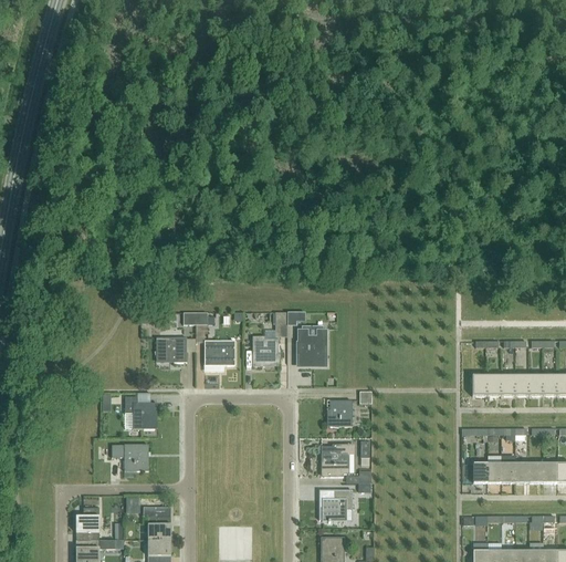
[(279,322),(286,322),(286,310),(274,310),(274,337),(264,337),(264,334),(252,334),(252,363),(262,363),(262,361),(278,361),(278,337),(279,337),(279,322)]
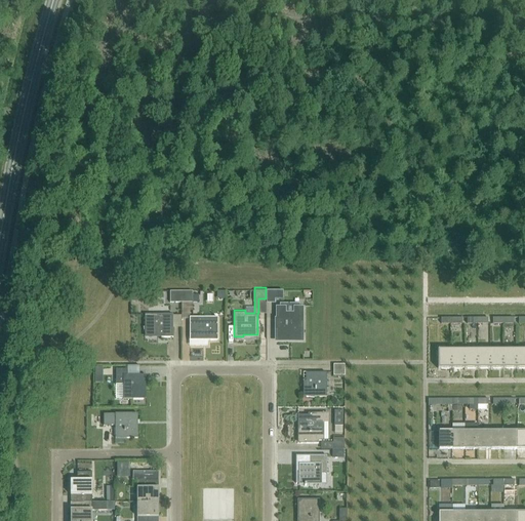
[(282,287),(274,287),(274,296),(282,296),(282,287)]
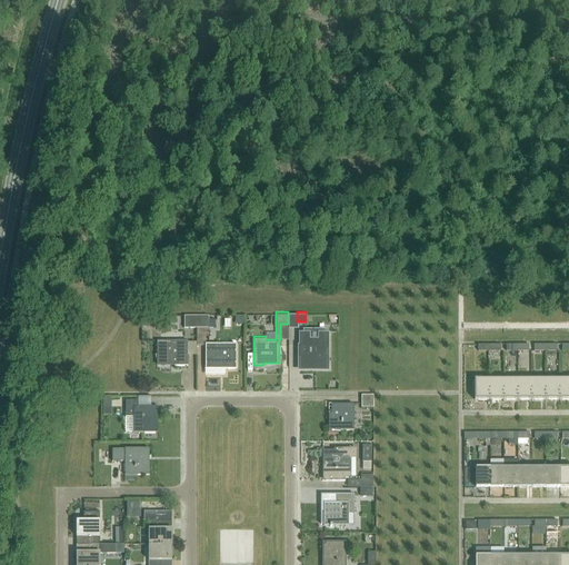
[(196,325),(196,313),(185,313),(185,324),(196,325)]
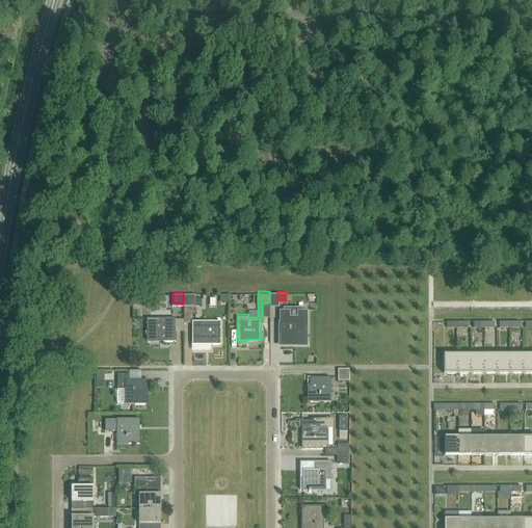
[(194,304),(194,292),(183,292),(183,304),(194,304)]
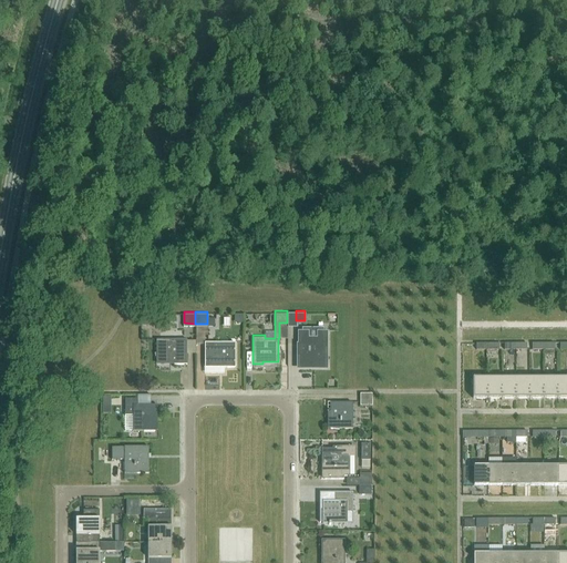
[(298,354),(298,364),(326,364),(326,345),(328,345),(328,328),(317,328),(317,335),(308,335),(308,328),(298,328),(298,340),(297,340),(297,354),(298,354)]
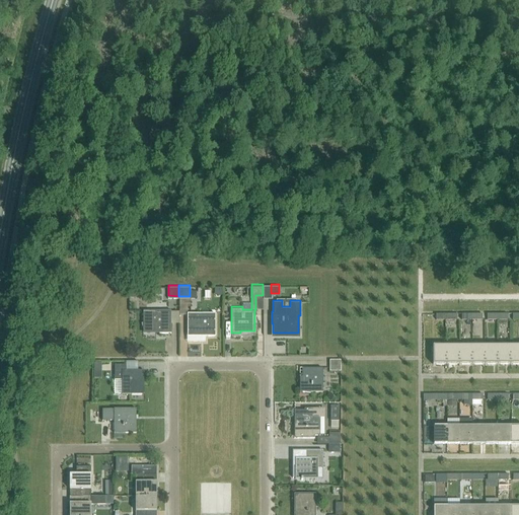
[(170,330),(171,307),(143,307),(143,328),(159,328),(159,330),(170,330)]
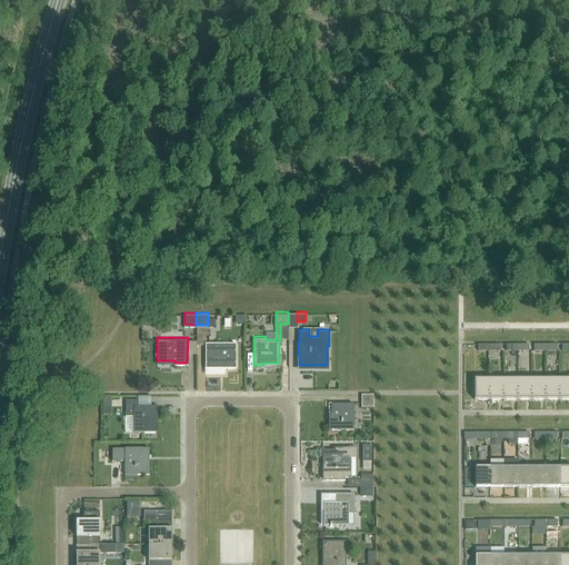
[(206,366),(236,366),(236,340),(206,340),(206,366)]
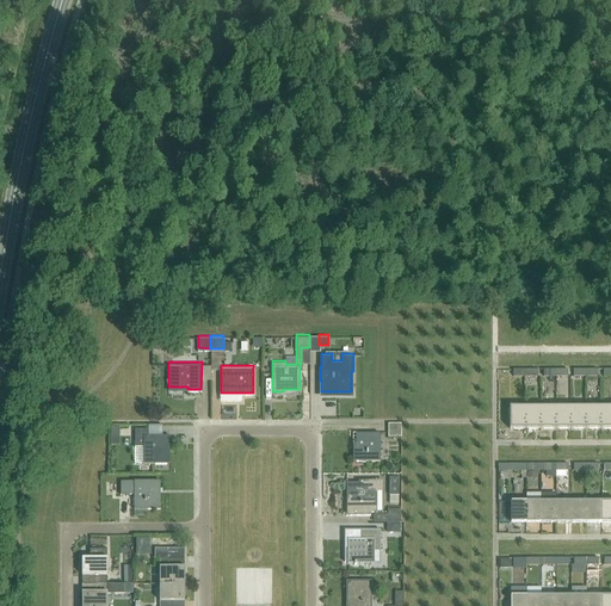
[(600,425),(610,424),(610,402),(600,403),(600,425)]
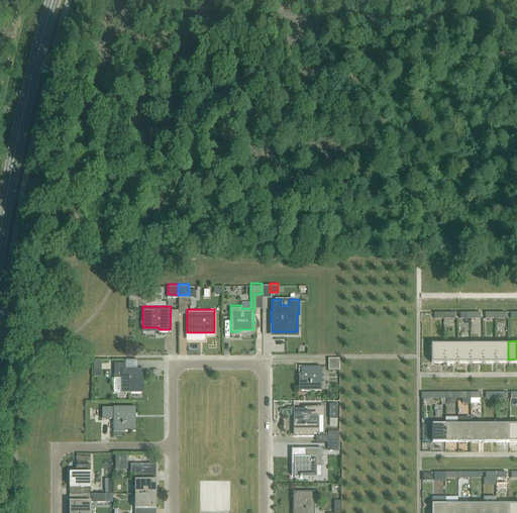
[(431,360),(444,360),(444,341),(431,341),(431,360)]
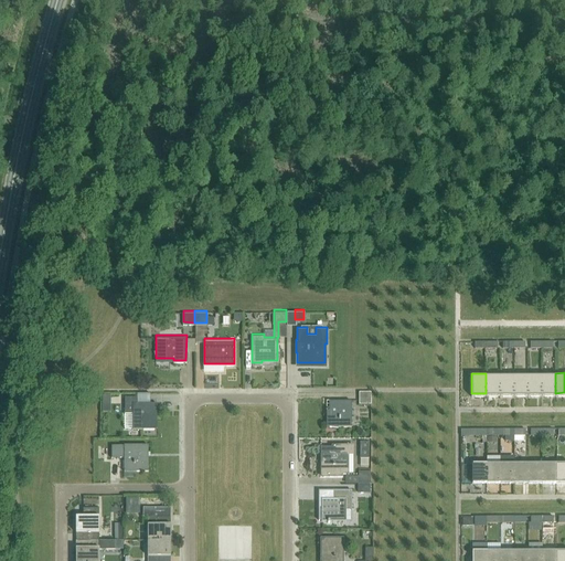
[(486,393),(500,393),(500,373),(486,373),(486,393)]
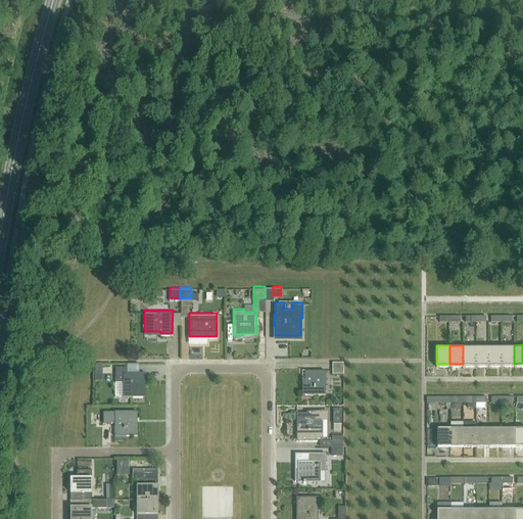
[(463,364),(475,364),(475,345),(463,345),(463,364)]
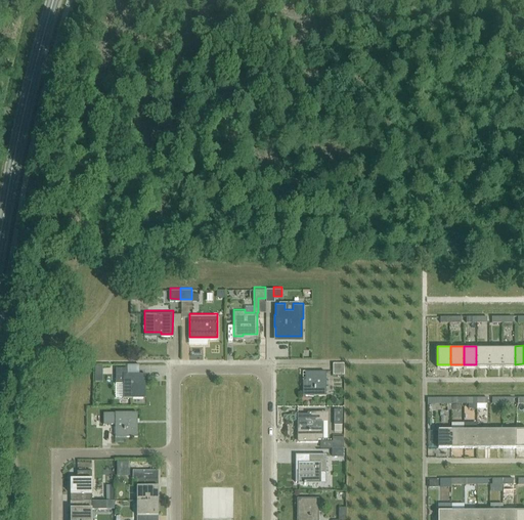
[(476,364),(489,364),(489,346),(476,346),(476,364)]
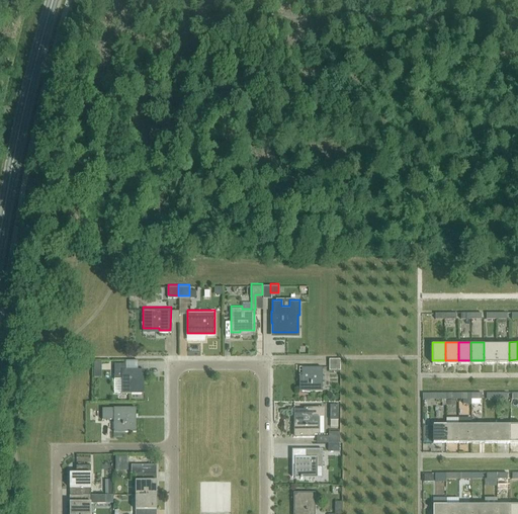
[(484,360),(497,360),(497,342),(484,342),(484,360)]
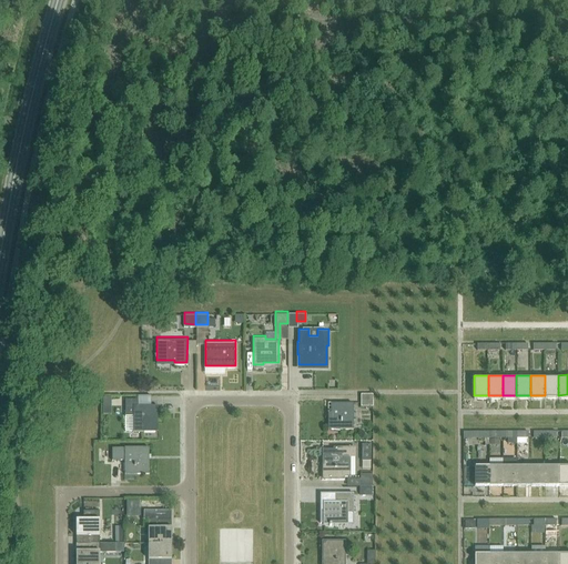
[(545,395),(558,395),(558,375),(545,375),(545,395)]
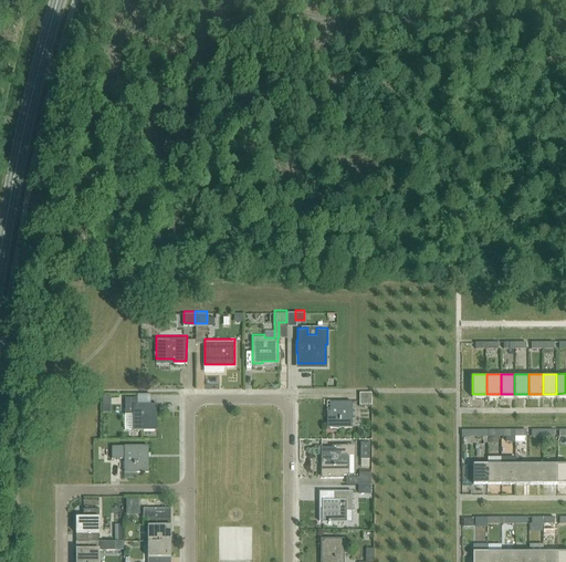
[(371,389),(359,389),(359,402),(371,402),(371,389)]
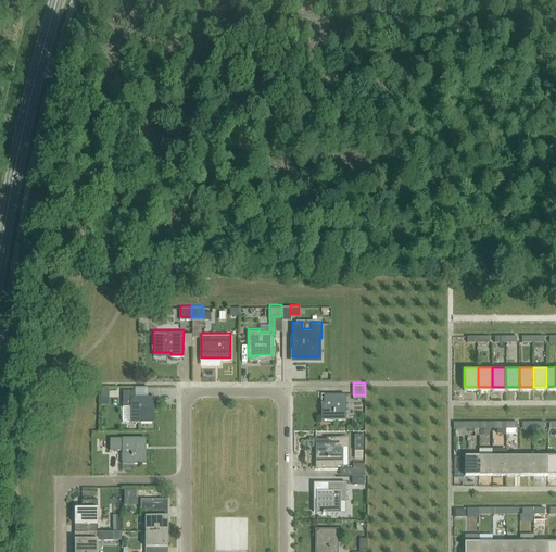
[(151,403),(153,403),(153,394),(135,394),(135,388),(122,388),(123,404),(130,404),(130,419),(151,419),(151,403)]
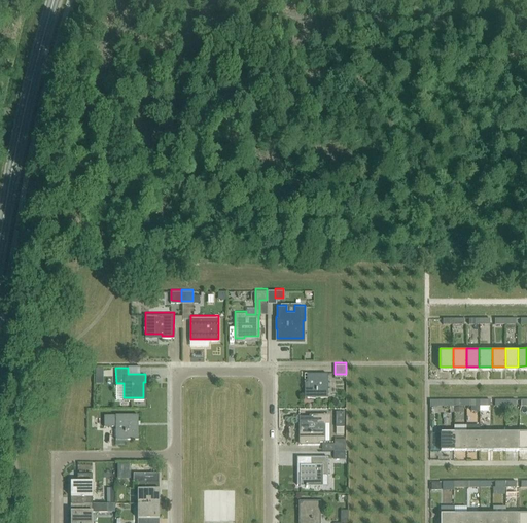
[(307,395),(327,395),(327,371),(307,371),(307,395)]
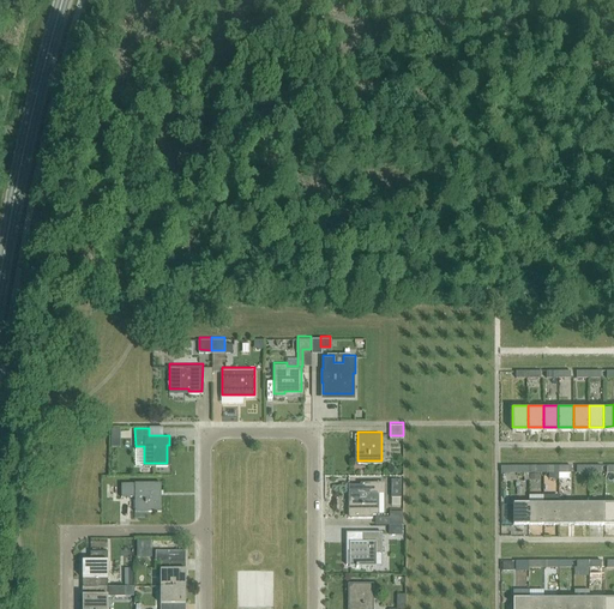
[(132,480),(132,510),(168,508),(168,489),(160,489),(160,480),(132,480)]
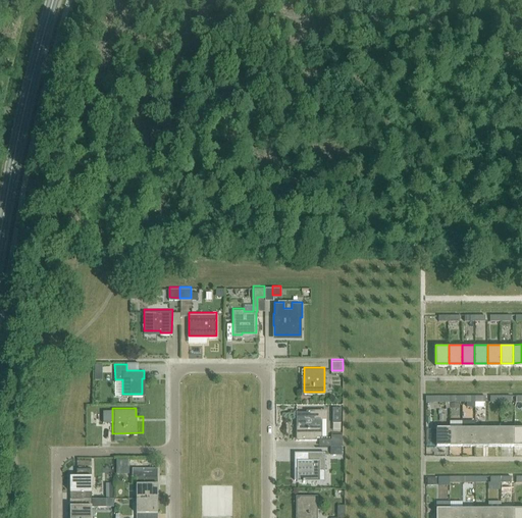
[(296,419),(298,419),(298,438),(316,438),(316,435),(319,435),(319,429),(321,429),(321,417),(324,417),(324,408),(306,408),(306,410),(296,410),(296,419)]
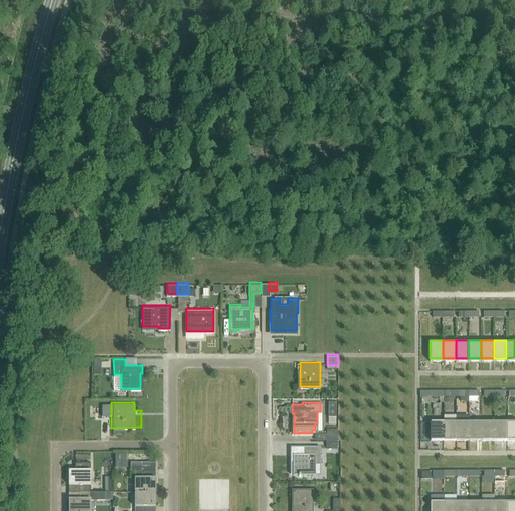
[(430,438),(443,438),(443,419),(430,419),(430,438)]
